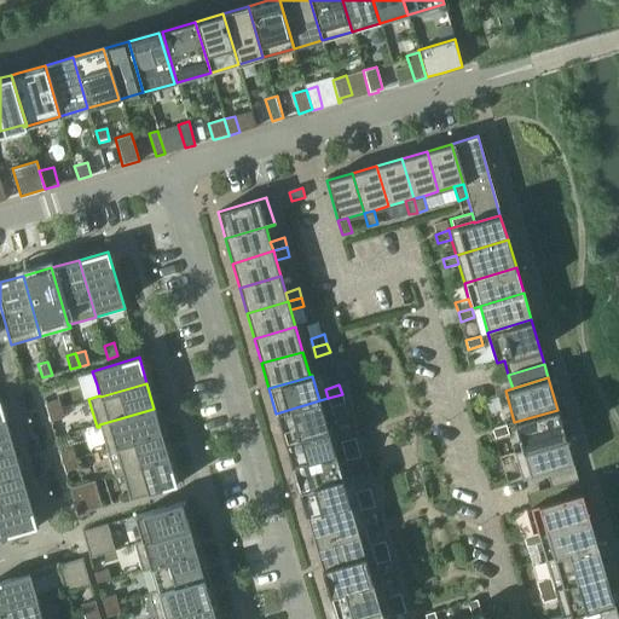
[(342,394),(328,398),(330,408),(345,404),(342,394)]
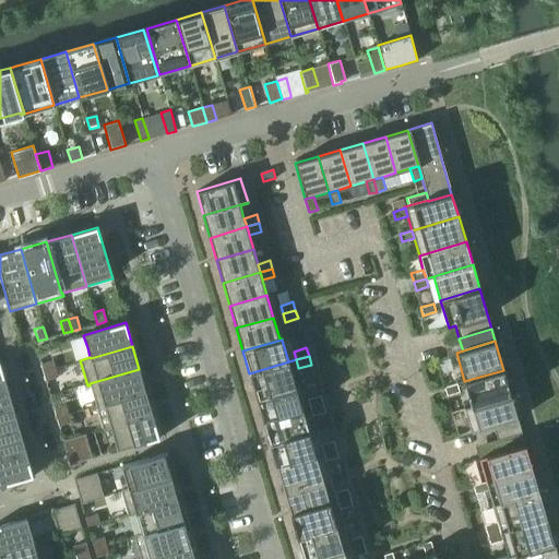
[(249,373),(257,399),(304,384),(298,368),(296,359),(249,373)]
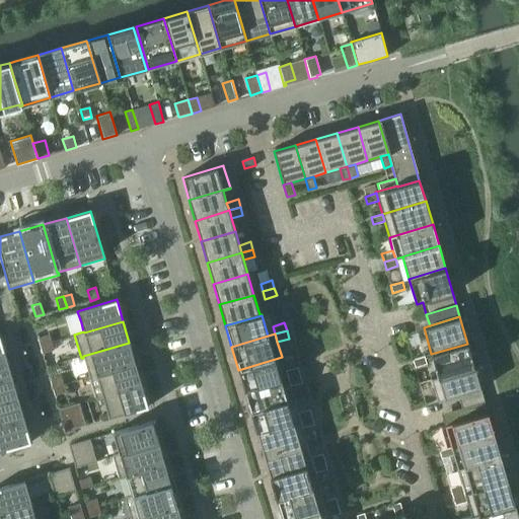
[(38,338),(41,346),(52,343),(49,335),(38,338)]
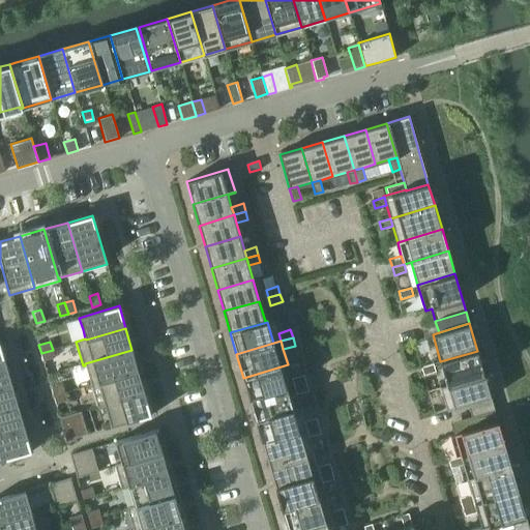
[(53,350),(41,353),(43,360),(55,357),(53,350)]
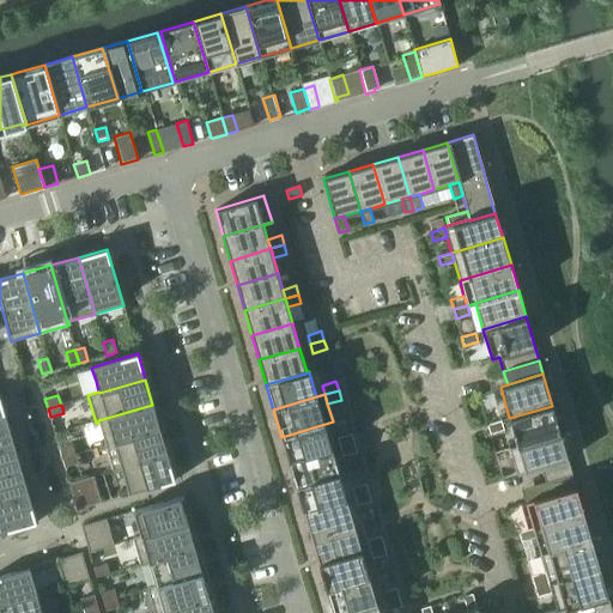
[(98,420),(98,423),(99,425),(105,445),(159,429),(152,405),(98,420)]
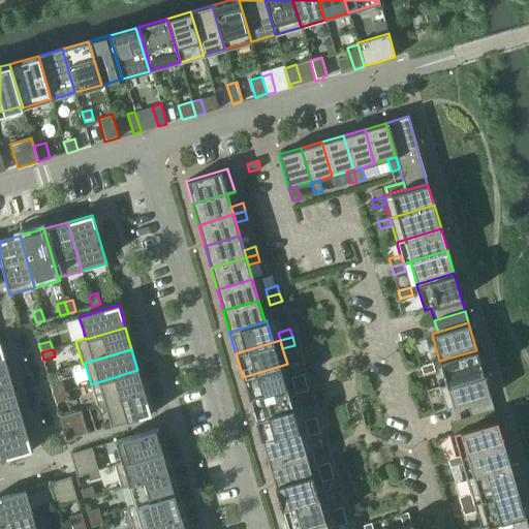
[(439,386),(439,387),(484,374),(476,350),(439,361),(446,384),(439,386)]
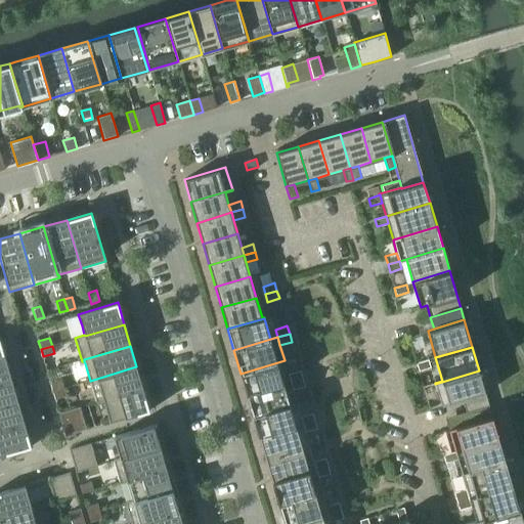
[(417,363),(419,370),(430,367),(428,359),(417,363)]
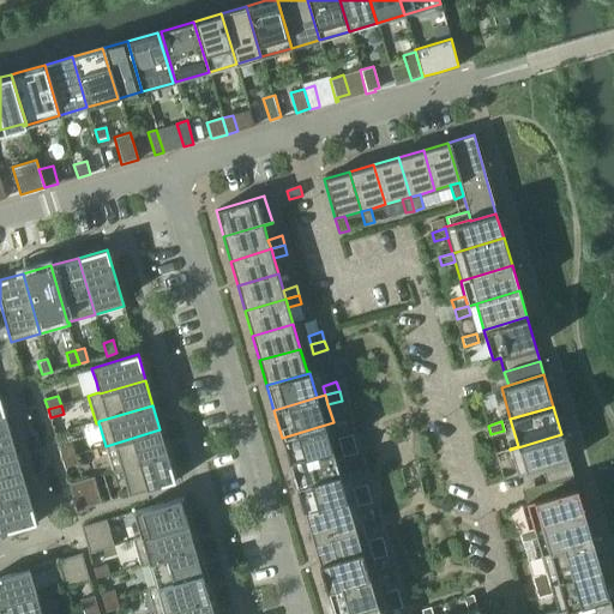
[(0,423),(0,451),(14,447),(7,422),(0,423)]
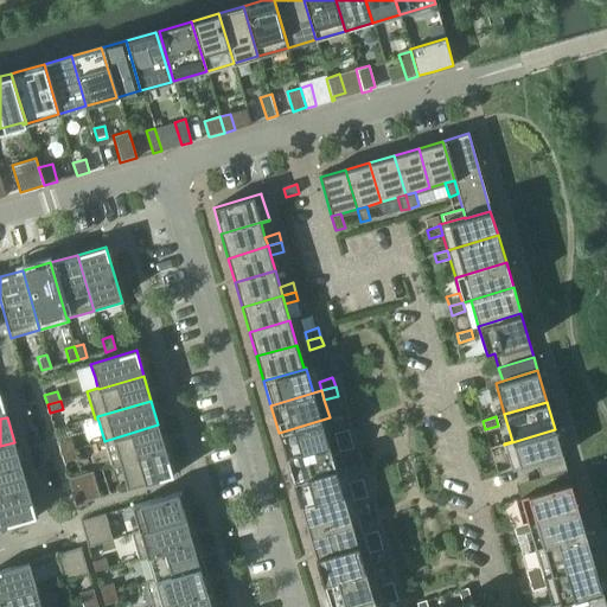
[(279,433),(286,458),(328,445),(321,421),(330,419),(330,417),(279,433)]
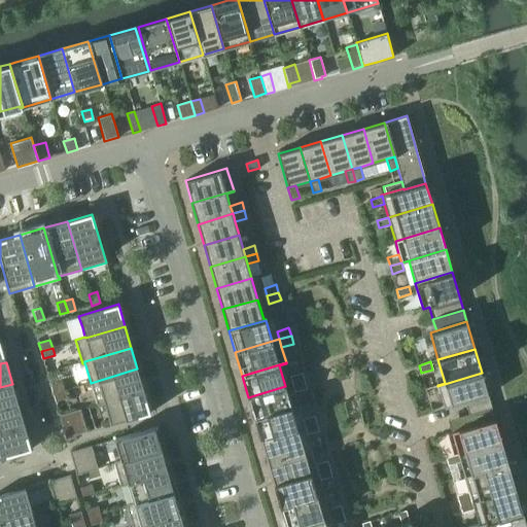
[(137,369),(91,383),(97,406),(104,403),(104,401),(143,390),(137,370),(137,369)]
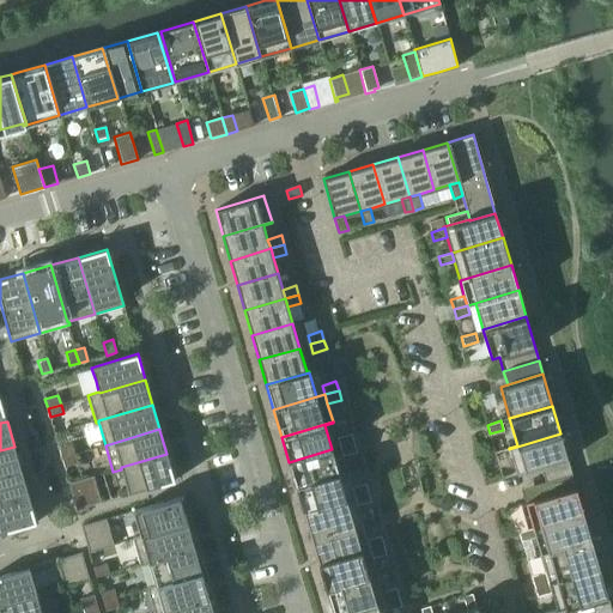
[(338,437),(340,447),(354,443),(351,434),(338,437)]
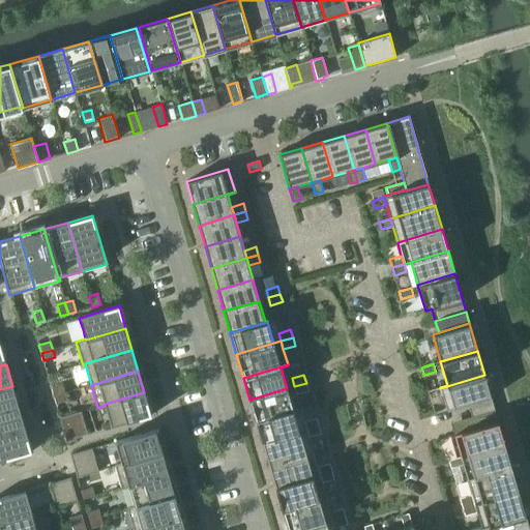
[(484,375),(440,388),(446,410),(468,404),(491,398),(484,375)]
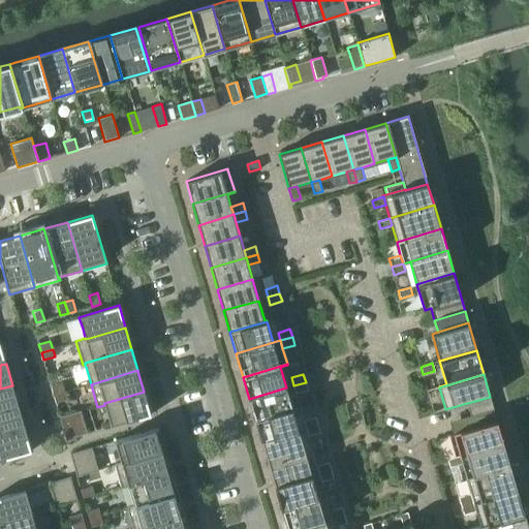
[(306,382),(293,385),(296,394),(308,390),(306,382)]
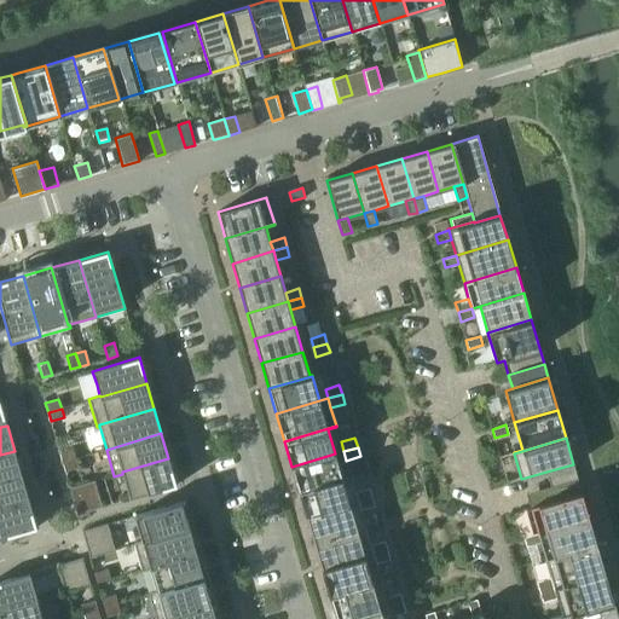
[(59,453),(63,462),(76,458),(74,449),(59,453)]
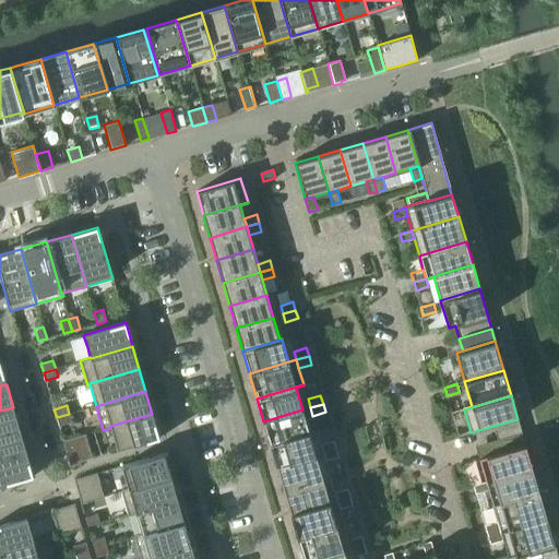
[(13,407),(0,411),(0,435),(20,430),(13,407)]
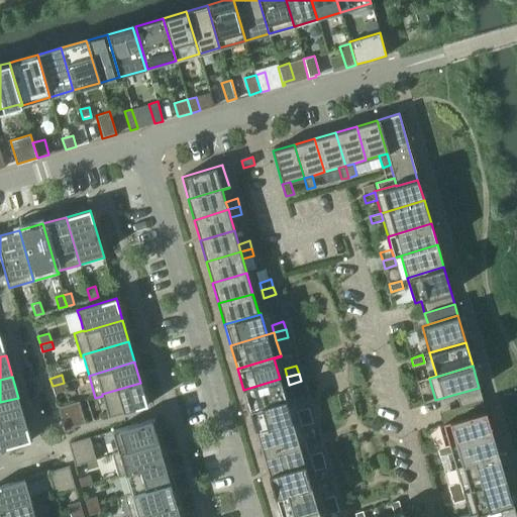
[(243,390),(249,410),(286,400),(286,399),(280,379),(243,390)]
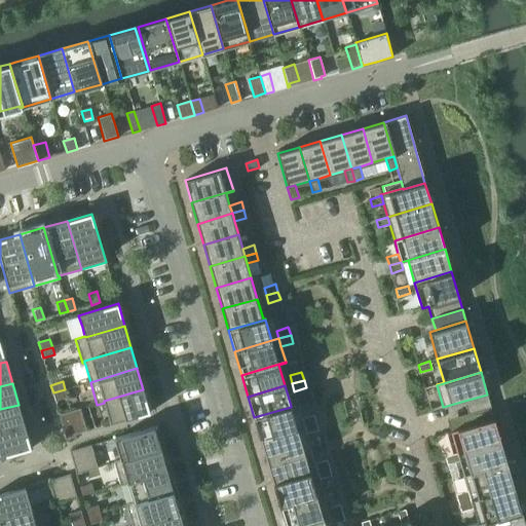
[(65,389),(53,392),(55,401),(67,398),(65,389)]
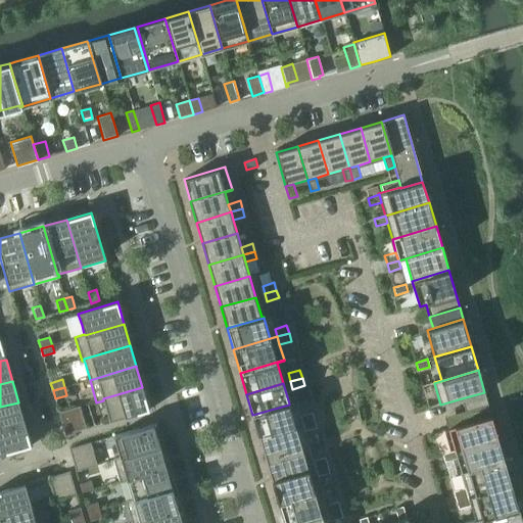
[(149,410),(142,387),(103,398),(103,400),(109,421),(149,410)]
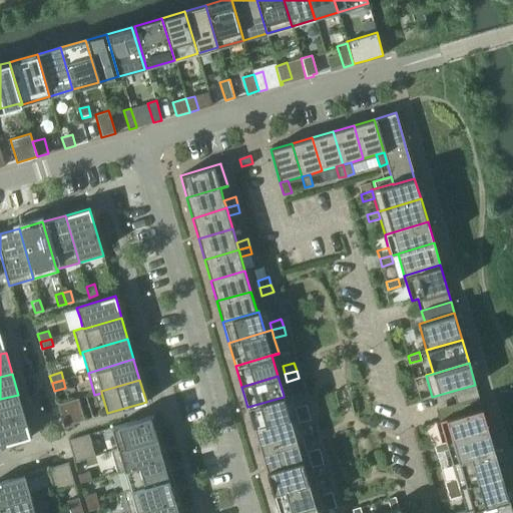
[(478,397),(475,385),(453,391),(456,403),(478,397)]
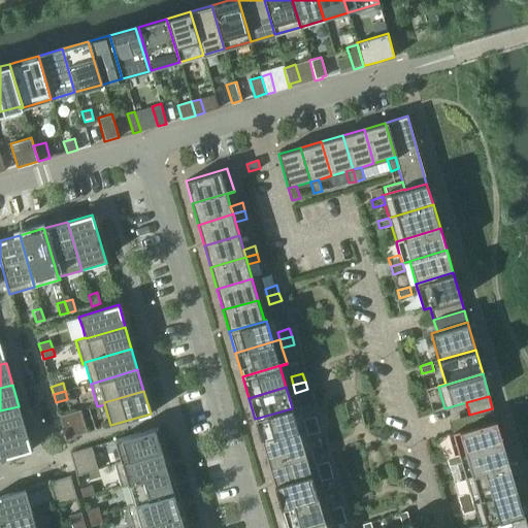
[(255,419),(261,440),(305,428),(303,420),(299,405),(292,407),(292,408),(255,419)]
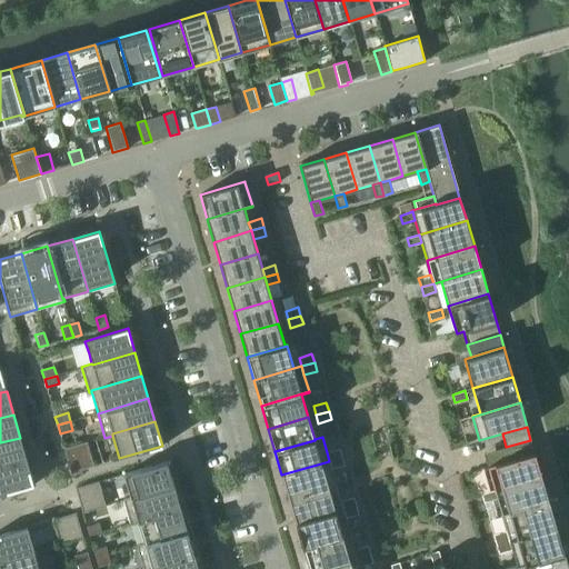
[(0,468),(27,460),(20,438),(0,442),(0,468)]
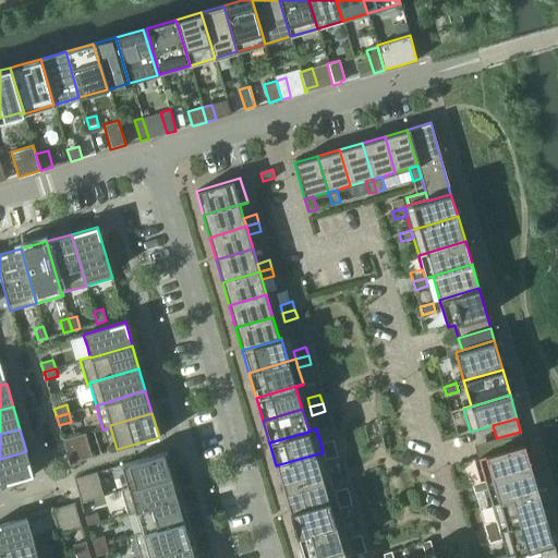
[(477,457),(485,481),(531,468),(520,432),(496,438),(499,451),(477,457)]
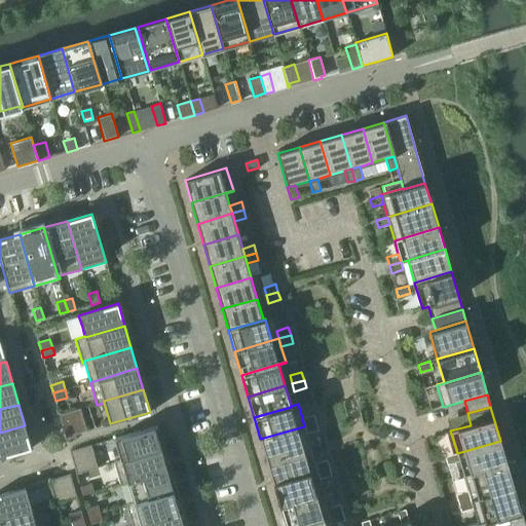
[(62,423),(82,417),(80,408),(59,414),(62,423)]
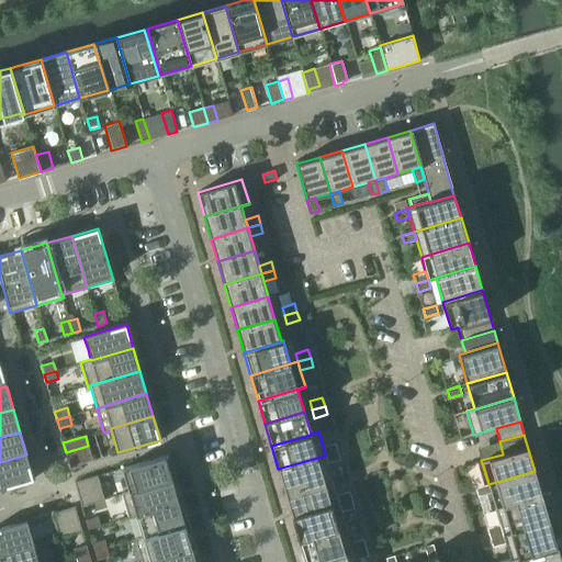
[(323,447),(325,456),(338,451),(335,444),(323,447)]
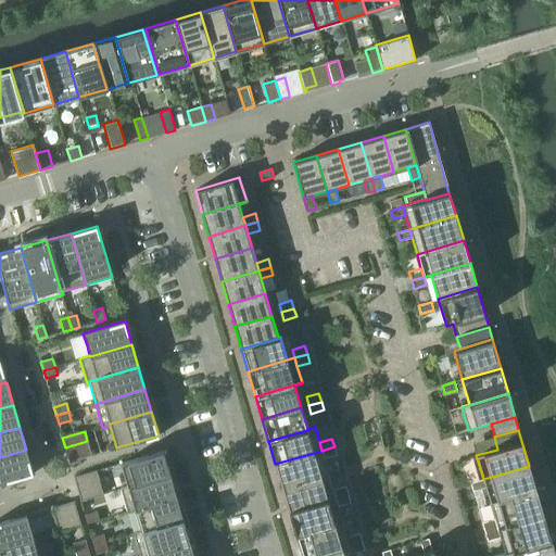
[(91,455),(87,441),(65,447),(70,462),(91,455)]
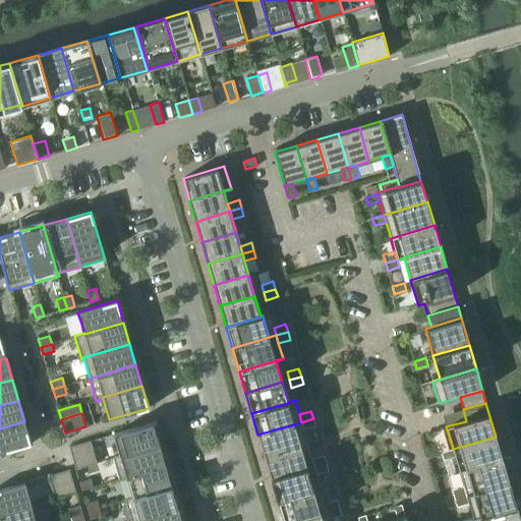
[(313,418),(301,422),(303,429),(315,426),(313,418)]
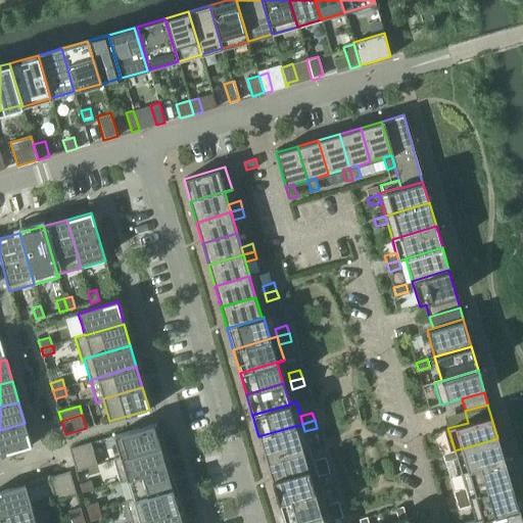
[(0,455),(31,445),(25,423),(0,430),(0,455)]
